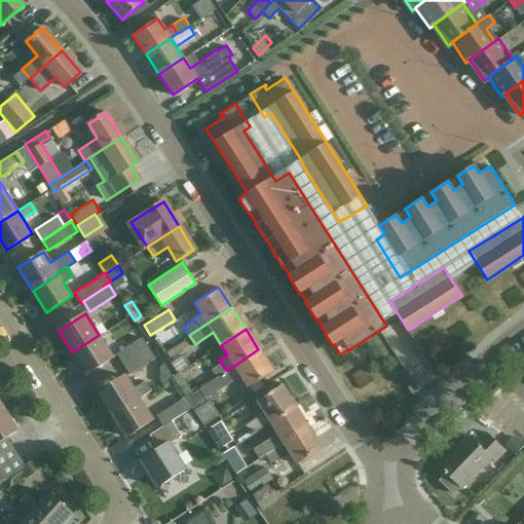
[(113,357),(99,335),(72,352),(86,374),(113,357)]
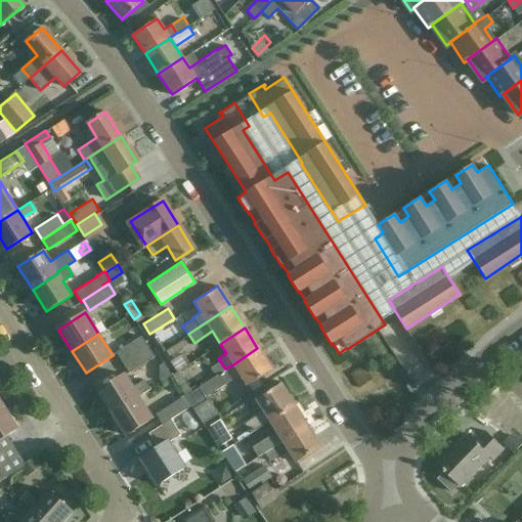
[(122,362),(147,346),(140,336),(116,352),(122,362)]
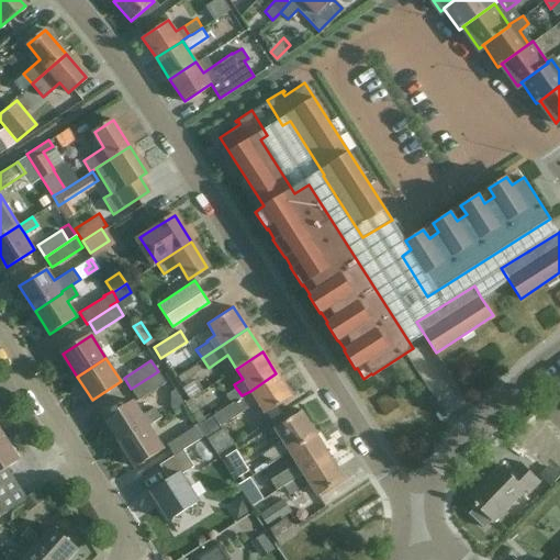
[(158,371),(131,389),(137,400),(165,382),(158,371)]
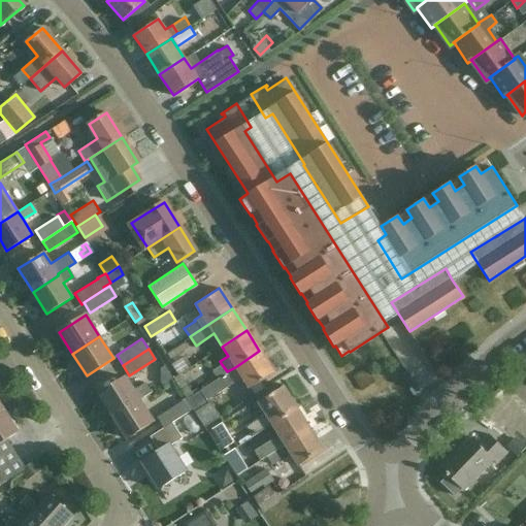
[(235,367),(227,371),(217,377),(200,390),(206,399),(240,376),(249,388),(272,372),(259,351),(235,367)]
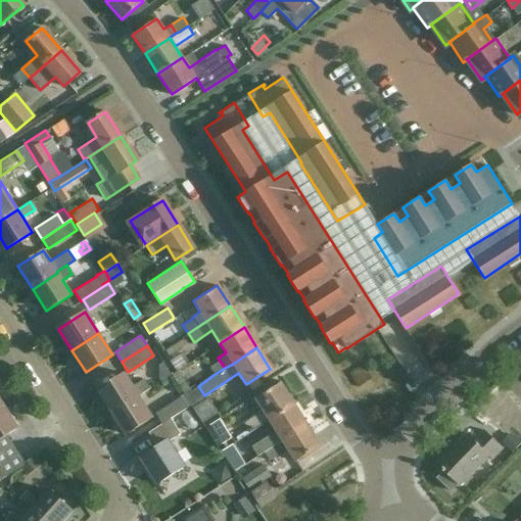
[(215,374),(225,368),(219,360),(208,366),(215,374)]
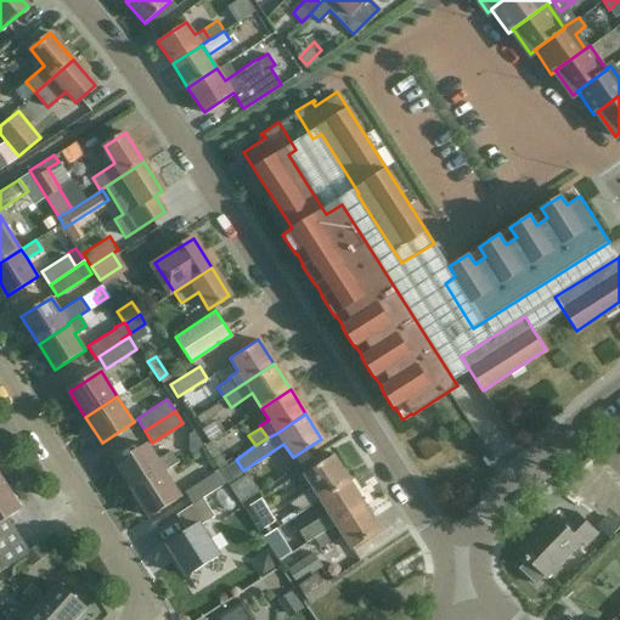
[(227,465),(212,439),(203,445),(219,469),(227,465)]
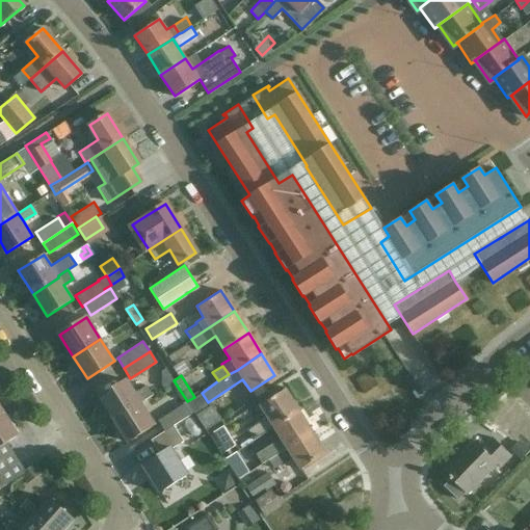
[(99,397),(113,419),(140,401),(152,394),(146,385),(134,392),(126,379),(99,397)]
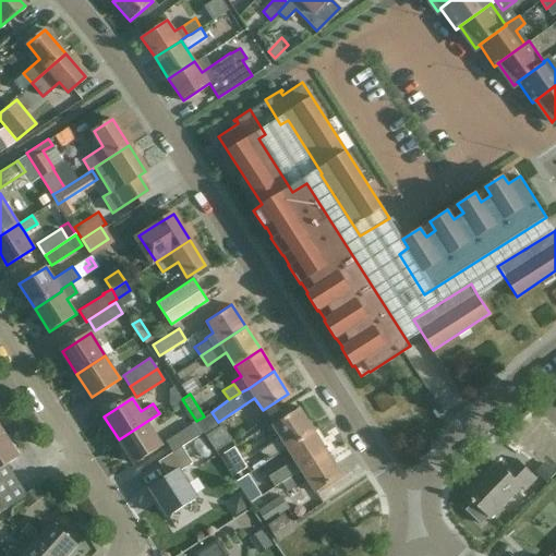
[(265,460),(287,447),(313,430),(299,408),(272,424),(279,436),(270,442),(258,449),(265,460)]
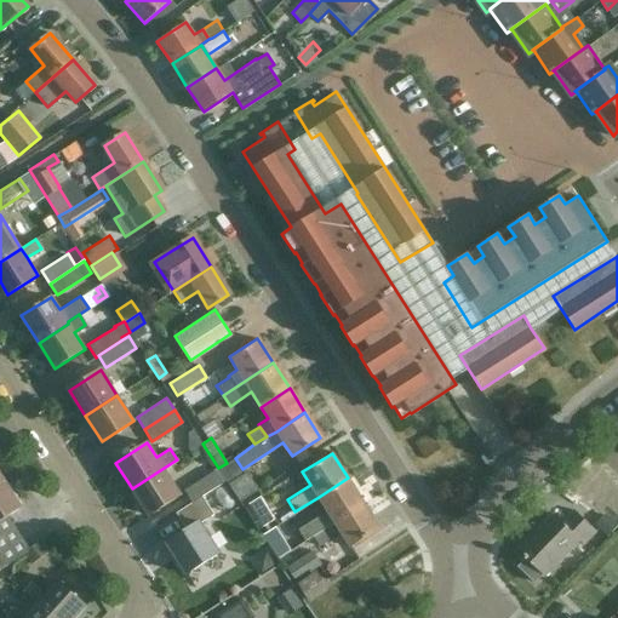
[(233,459),(217,470),(227,484),(242,474),(233,459)]
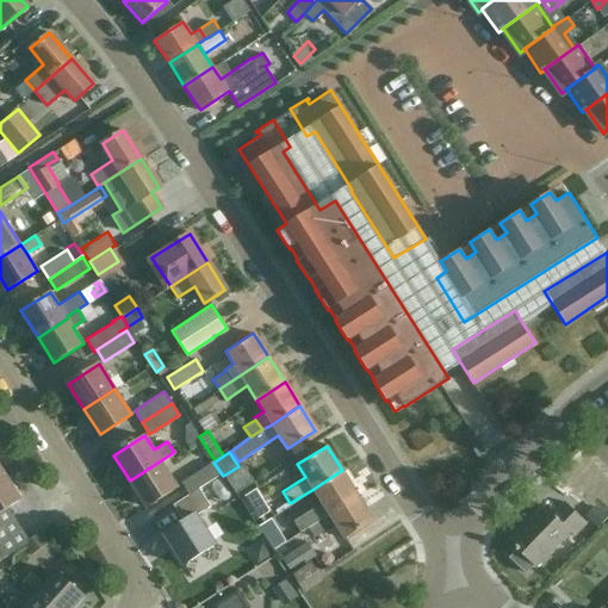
[(178,485),(161,460),(130,481),(146,506),(178,485)]
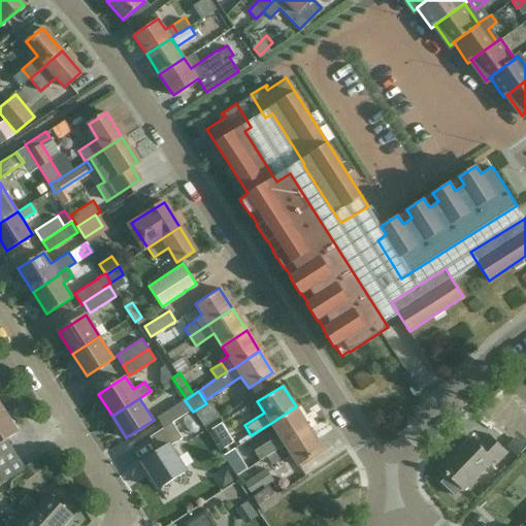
[(163,428),(172,422),(189,412),(182,400),(156,418),(163,428)]
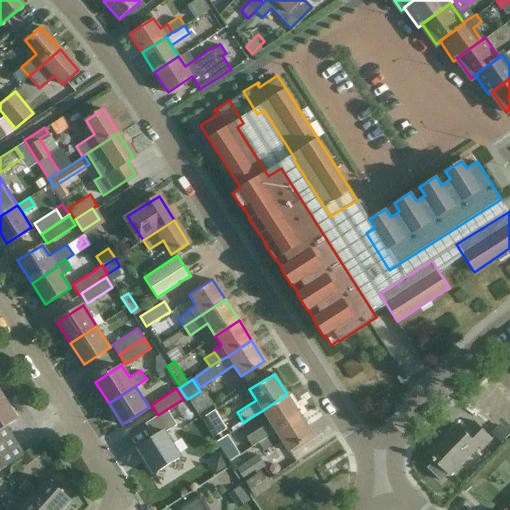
[(257,441),(300,414),(287,394),(263,410),(269,420),(245,436),(251,445),(257,441)]
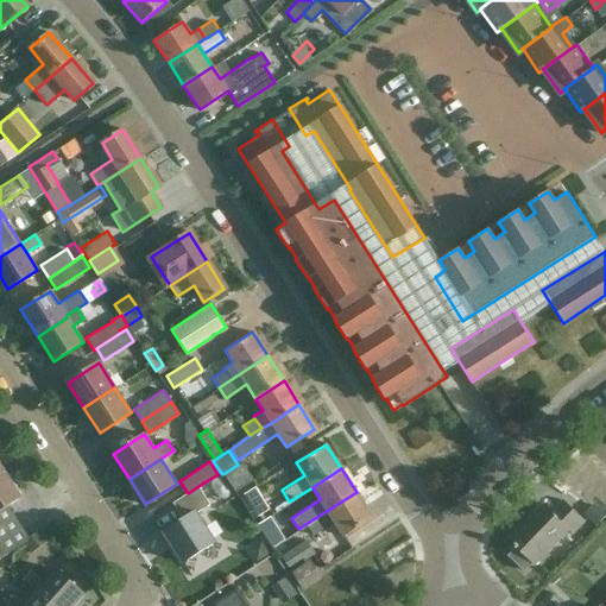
[(0,509),(20,496),(5,471),(0,473),(0,509)]
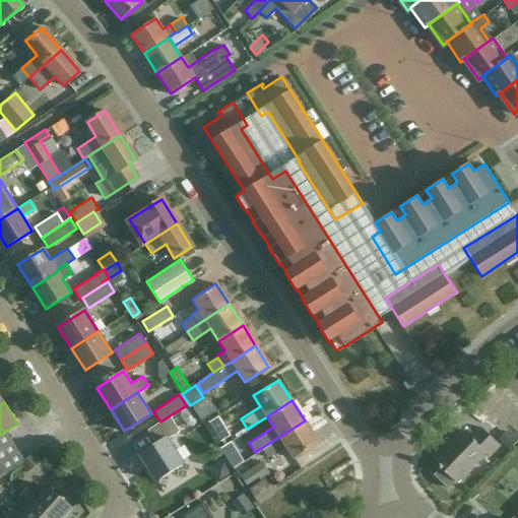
[(230,435),(218,414),(208,421),(220,441),(230,435)]
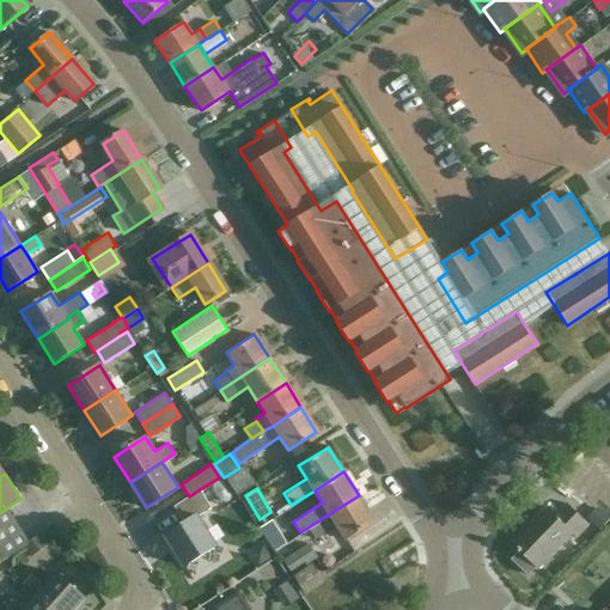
[(200,489),(189,496),(174,506),(184,523),(164,536),(183,566),(217,544),(197,516),(211,507),(200,489)]
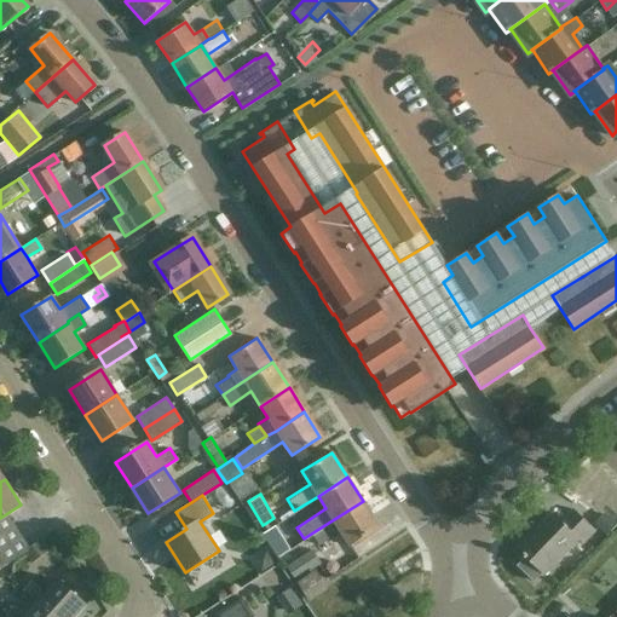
[(379,526),(363,501),(311,534),(318,545),(329,536),(330,538),(341,532),(350,546),(379,526)]
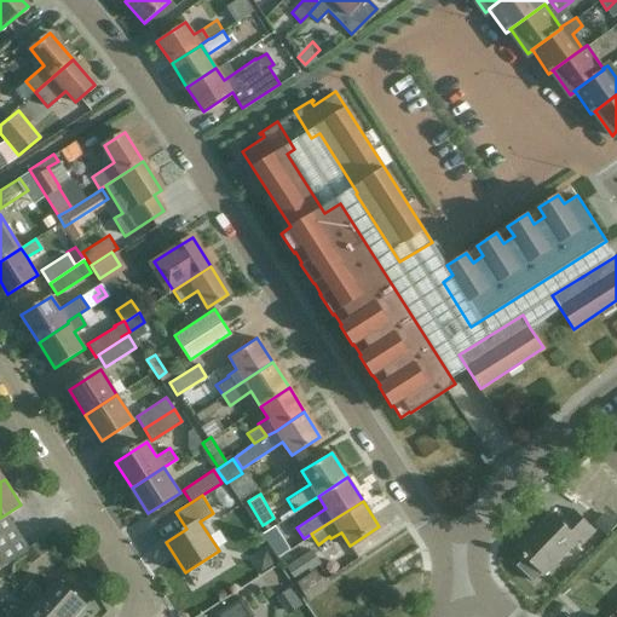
[(581,542),(594,529),(572,508),(559,520),(551,512),(515,548),(524,557),(517,564),(534,580),(541,571),(543,574),(577,538),(581,542)]
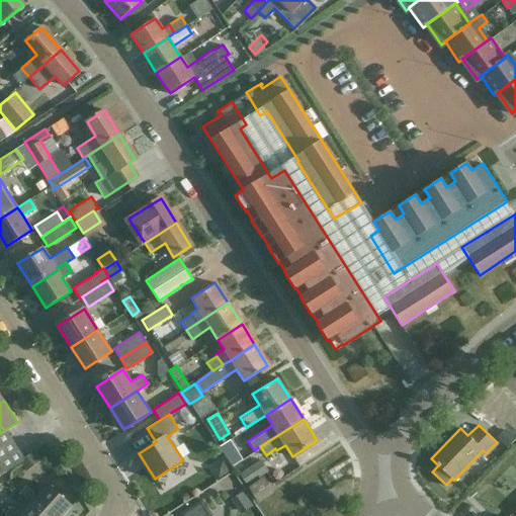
[(505,429),(496,438),(506,447),(514,438),(505,429)]
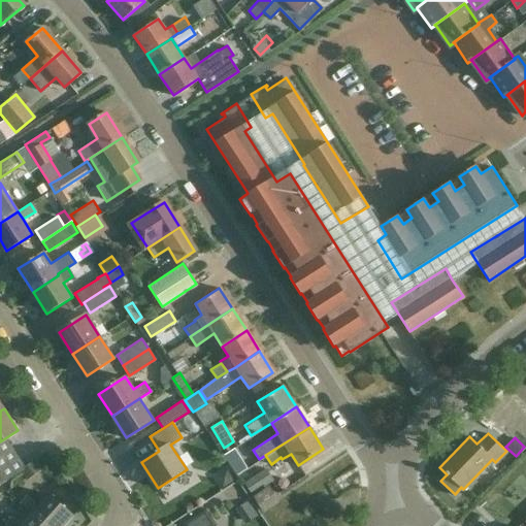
[(239,457),(229,464),(235,473),(245,467),(239,457)]
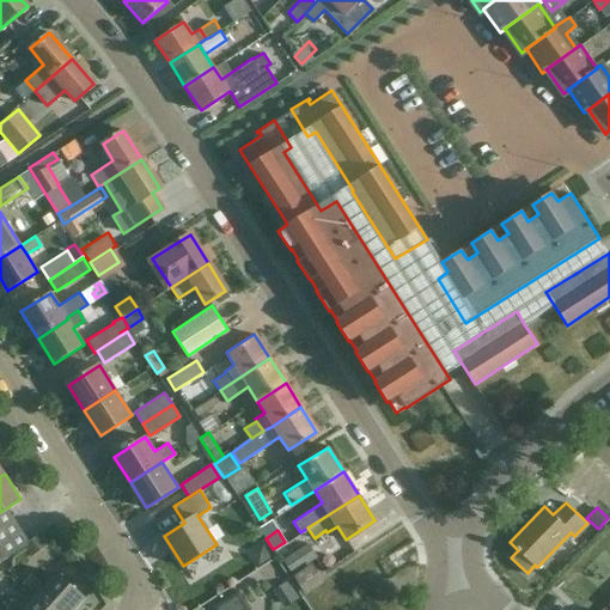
[(36,532),(20,543),(28,554),(43,543),(36,532)]
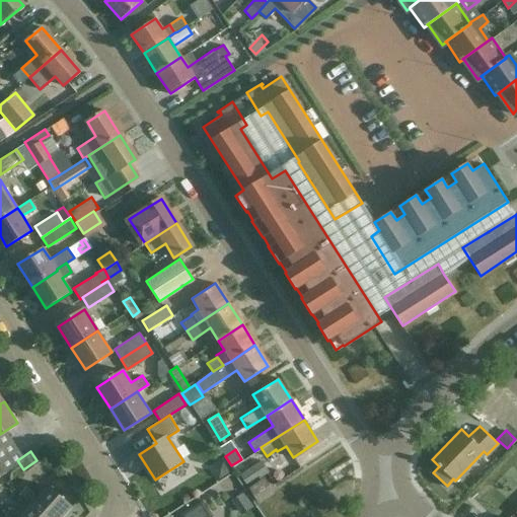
[(213,466),(213,470),(217,477),(227,471),(221,461),(213,466)]
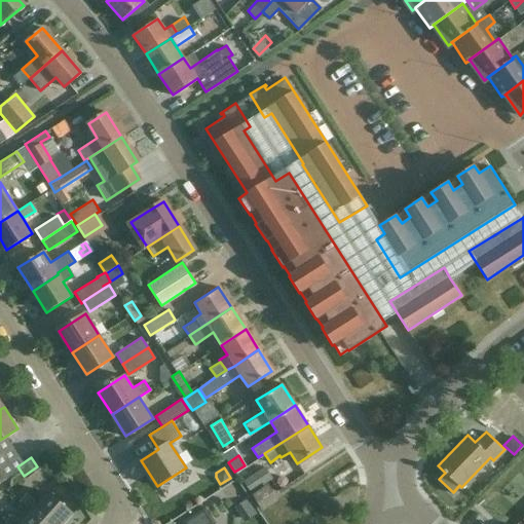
[(250,491),(270,478),(264,468),(242,481),(250,491)]
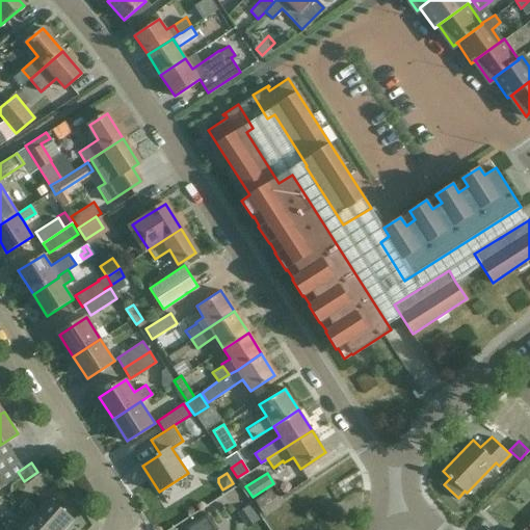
[(265,513),(277,505),(269,493),(257,501),(265,513)]
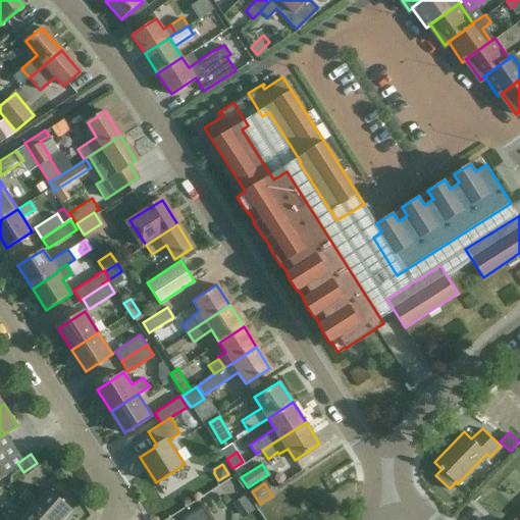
[(30,507),(44,519),(60,519),(71,509),(47,487),(37,500),(27,489),(19,498),(30,507)]
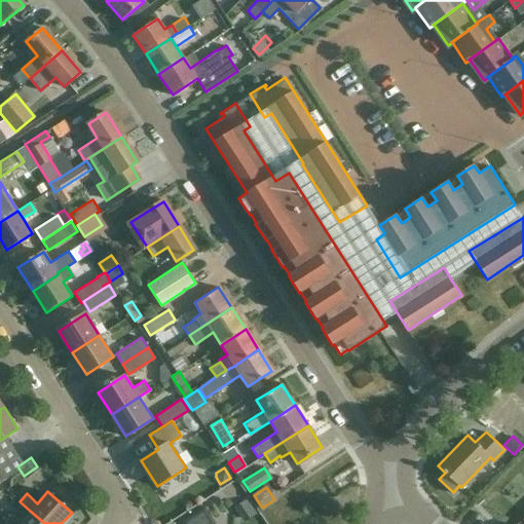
[(247,500),(235,507),(245,521),(255,514),(247,500)]
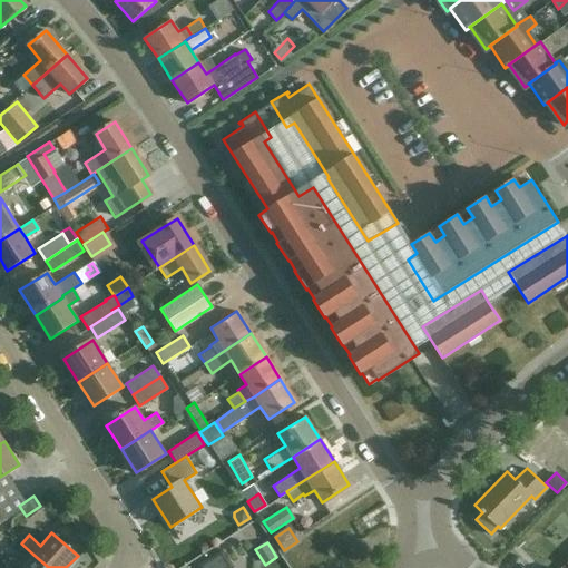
[(13,556),(5,565),(7,567),(48,567),(32,554),(22,565),(13,556)]
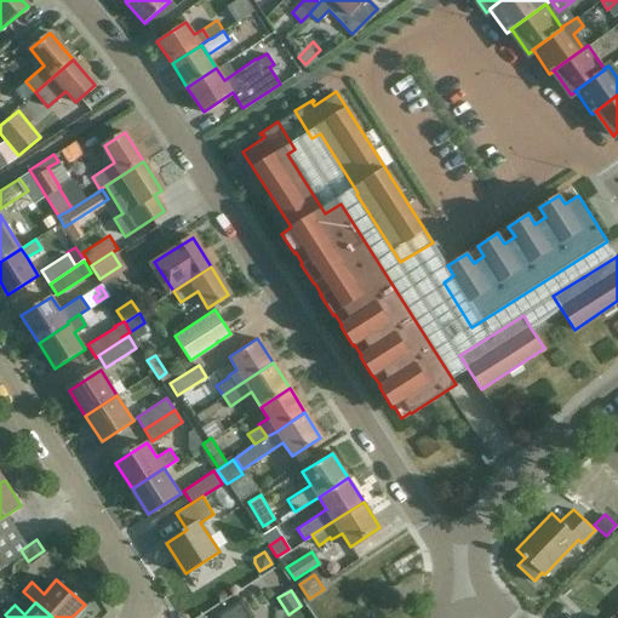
[(215,617),(213,617),(247,617),(238,602),(215,617)]
